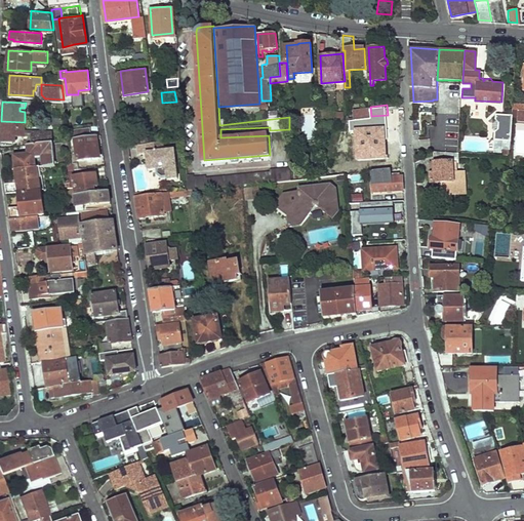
[(355,109),(356,118),(371,116),(370,107),(355,109)]
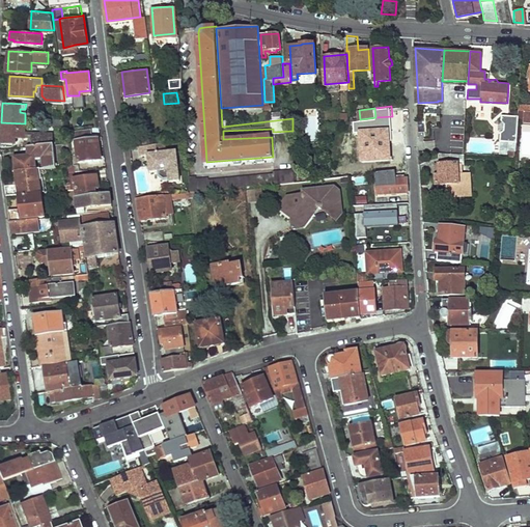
[(519,114),(502,113),(501,119),(504,122),(503,129),(501,131),(500,140),(518,141),(519,114)]
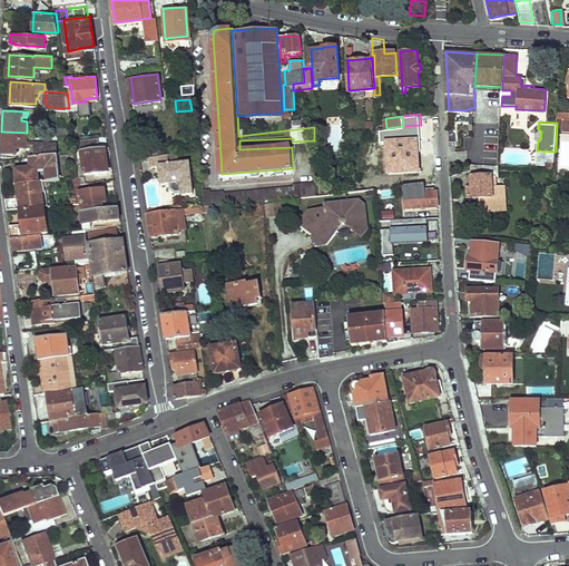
[(1,132),(1,153),(20,153),(20,144),(27,144),(27,133),(1,132)]
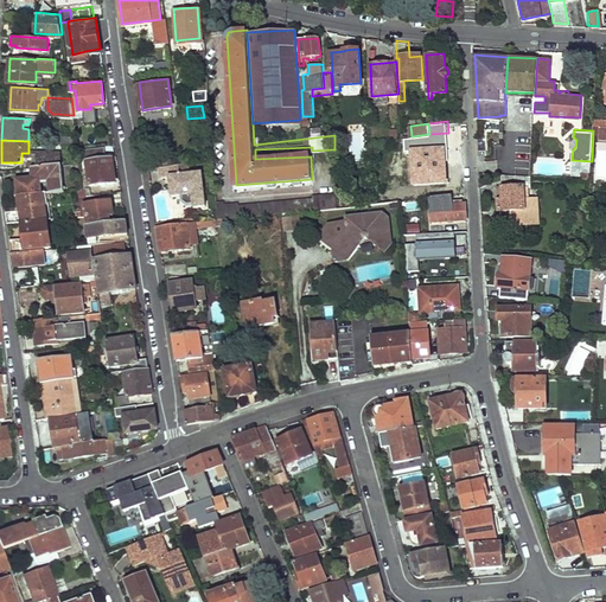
[(80,158),(85,158),(106,154),(103,145),(78,148),(80,158)]
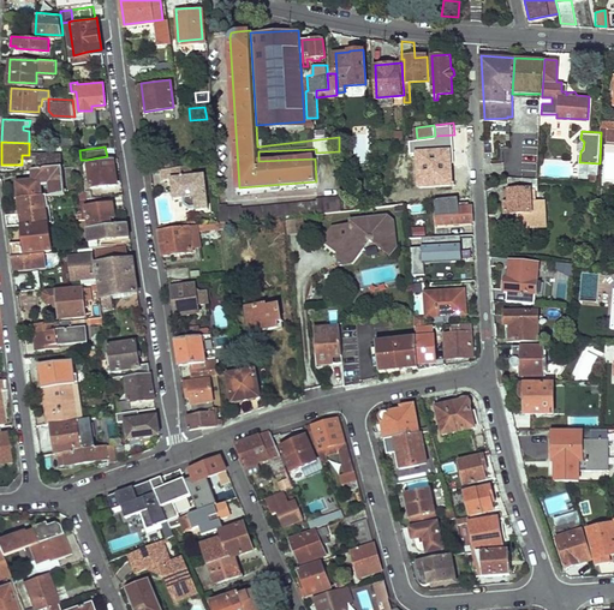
[(176,147),(164,148),(166,165),(178,163),(176,147)]
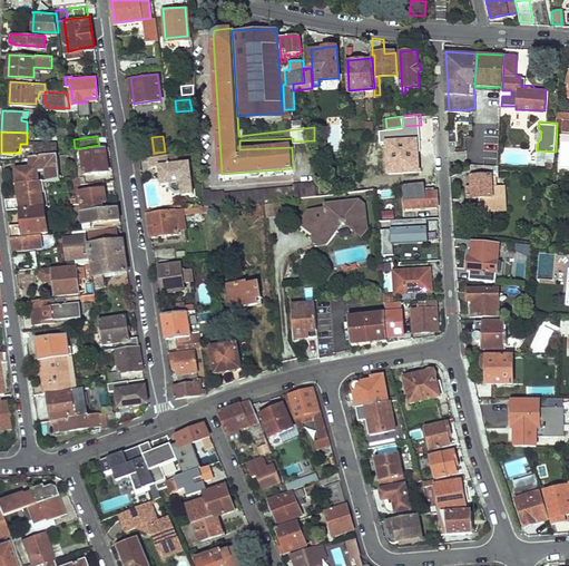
[(385,140),(389,171),(418,169),(415,137),(385,140)]
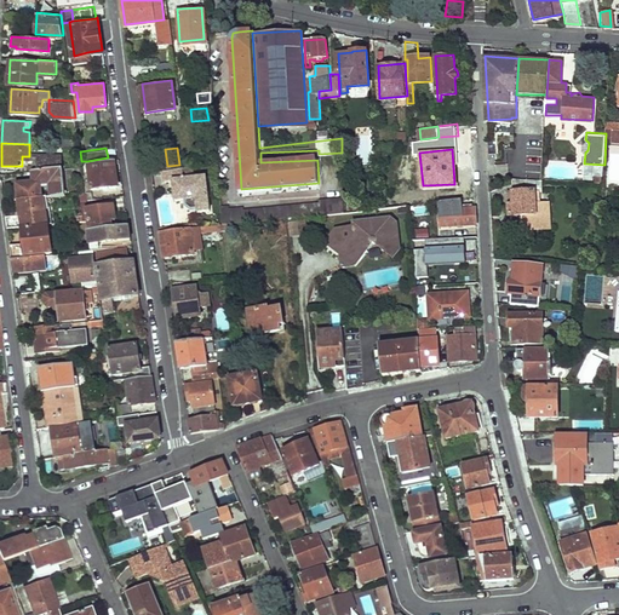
[(87,161),(91,187),(118,183),(114,156),(108,157),(87,161)]
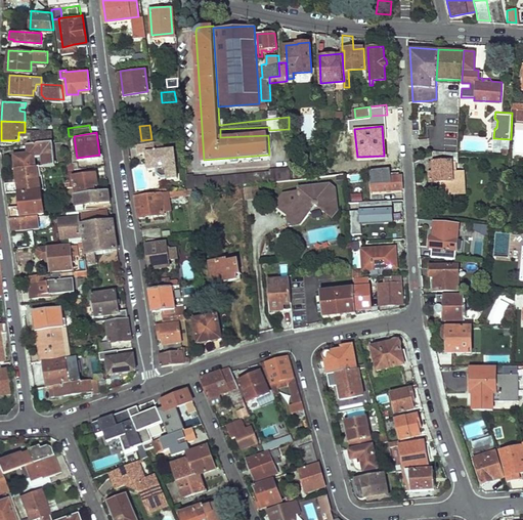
[(141,140),(138,140),(139,150),(146,149),(147,166),(157,166),(158,171),(162,175),(166,174),(167,177),(176,176),(174,146),(164,147),(163,138),(151,139),(141,140)]
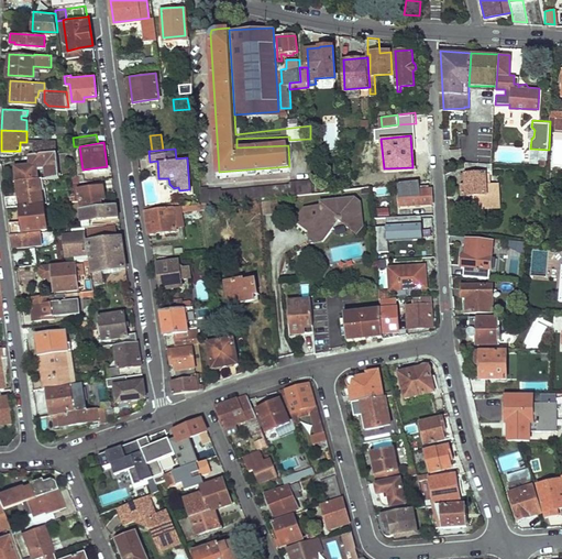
[(7,206),(44,200),(41,178),(41,176),(59,175),(57,151),(30,153),(31,165),(17,167),(19,193),(6,195),(7,206)]
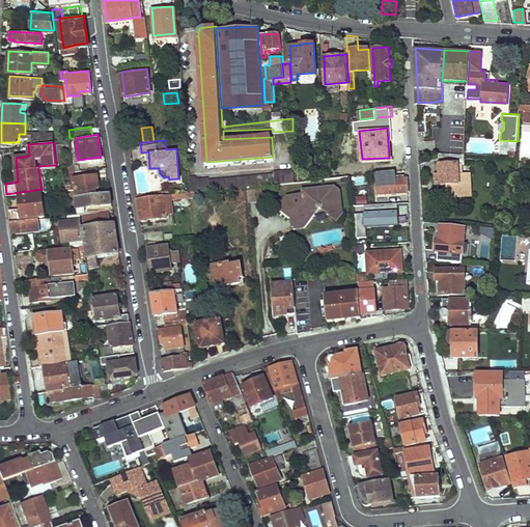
[(446,182),(446,192),(471,192),(470,178),(461,177),(461,172),(461,161),(464,161),(465,151),(440,150),(440,162),(440,172),(436,172),(436,182),(446,182)]
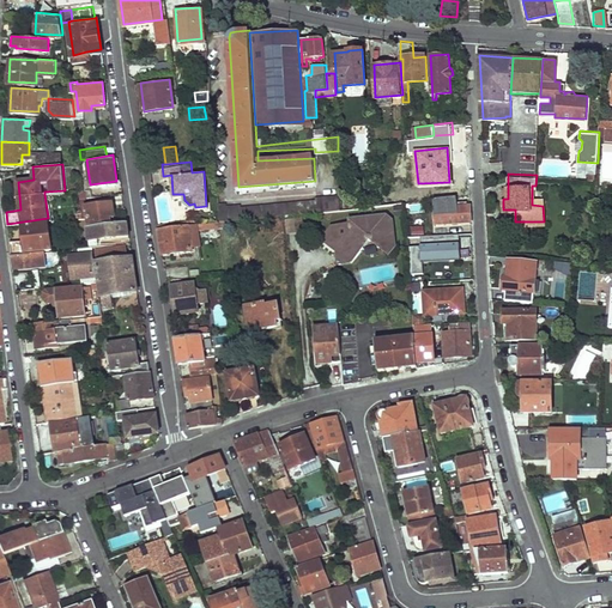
[(219,201),(220,220),(228,219),(343,208),(341,193),(316,196),(316,198),(242,205),(241,202),(226,204),(226,201),(219,201)]
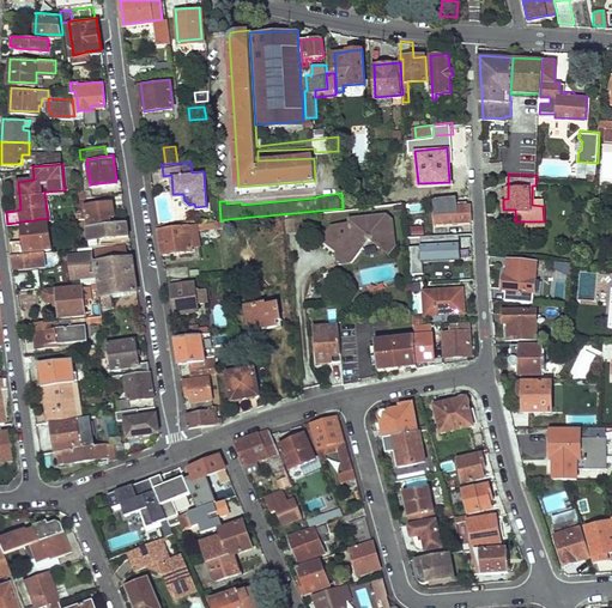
[(432,206),(434,222),(470,219),(470,211),(470,202),(456,204),(455,195),(443,196),(434,196),(434,206),(432,206)]
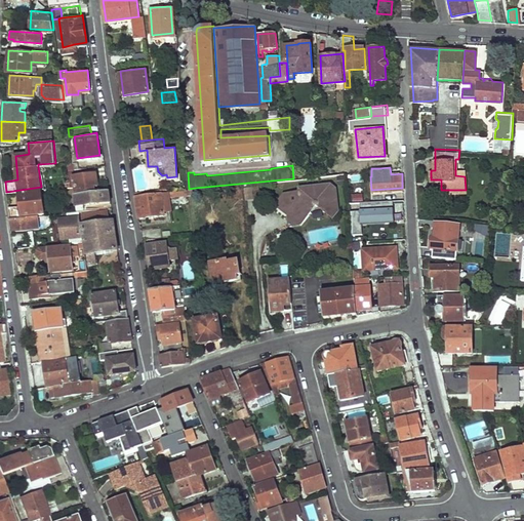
[(76,192),(98,188),(95,170),(74,173),(76,192)]
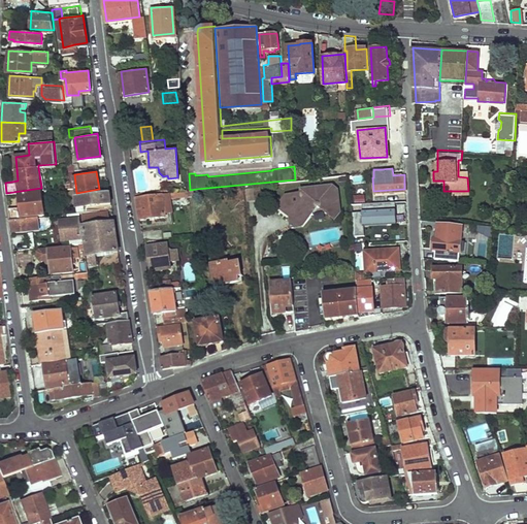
[(288,194),(276,201),(289,211),(302,222),(318,203),(333,216),(339,208),(337,188),(333,185),(302,188),(303,193),(288,194)]
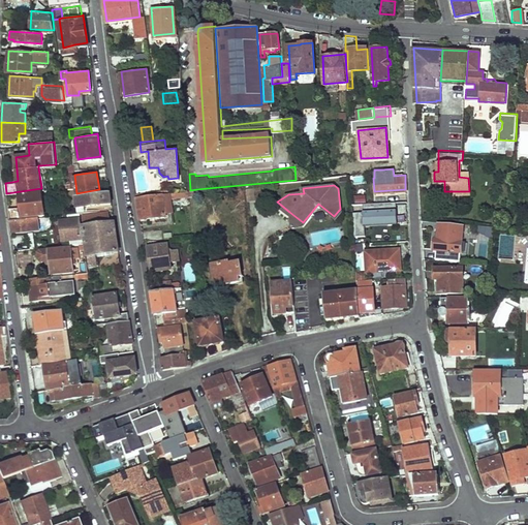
[(74,193),(78,210),(80,210),(84,209),(83,205),(111,202),(109,189),(99,189),(76,193),(74,193)]
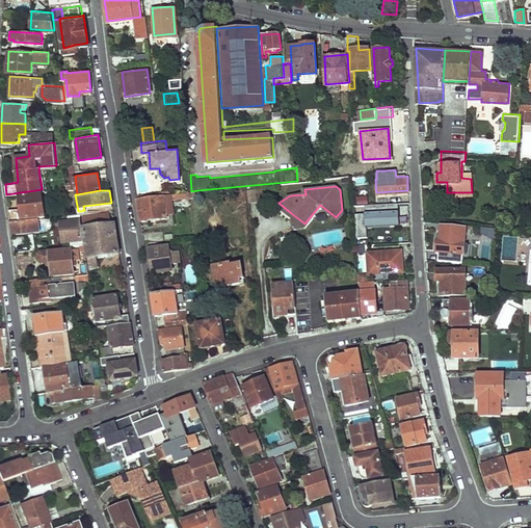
[(8,208),(10,219),(29,217),(28,216),(45,214),(42,192),(20,195),(21,206),(8,208)]
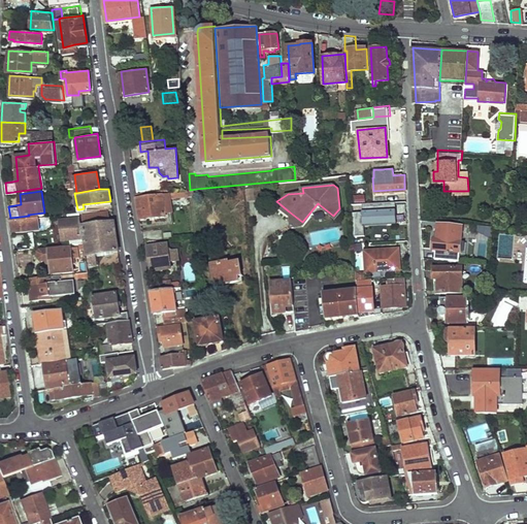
[(168,192),(161,193),(164,211),(171,210),(169,197),(168,192)]
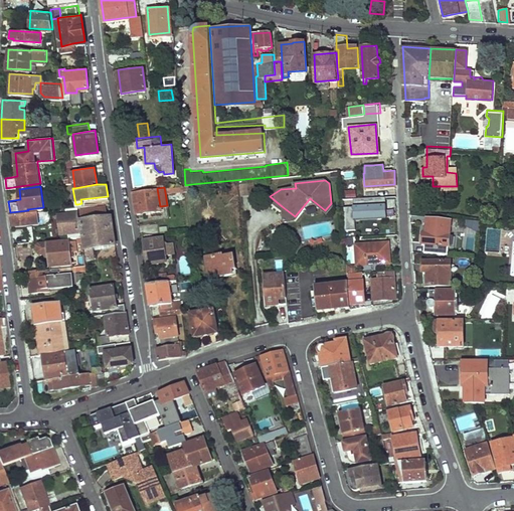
[(133,191),(136,211),(160,208),(160,206),(157,188),(133,191)]
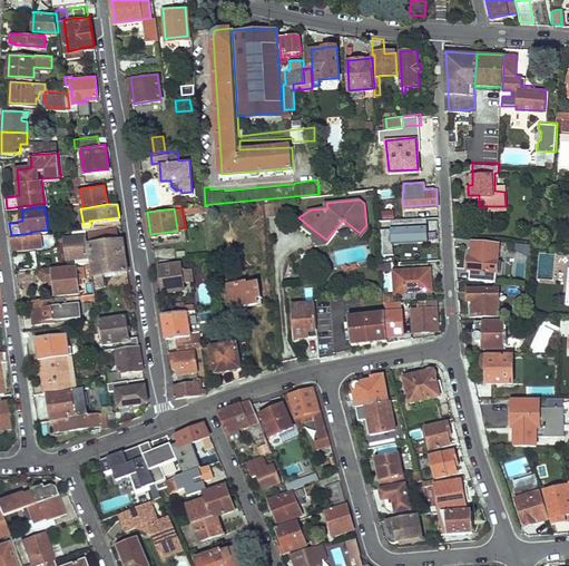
[(393,251),(392,241),(427,238),(425,214),(390,216),(390,225),(379,226),(381,252),(393,251)]
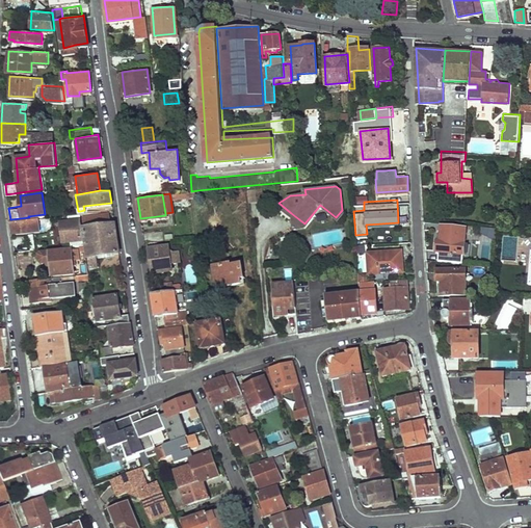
[(83,226),(90,265),(97,264),(95,254),(120,251),(114,220),(109,221),(107,211),(83,214),(84,223),(83,226)]
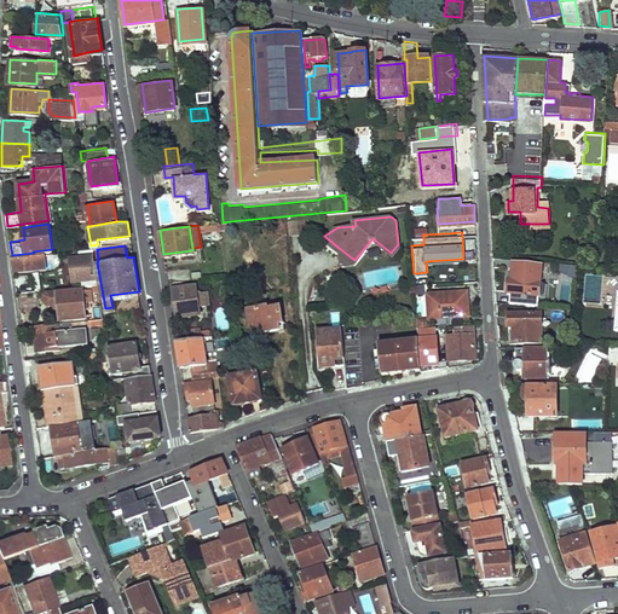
[(354,260),(339,248),(340,261),(354,260)]
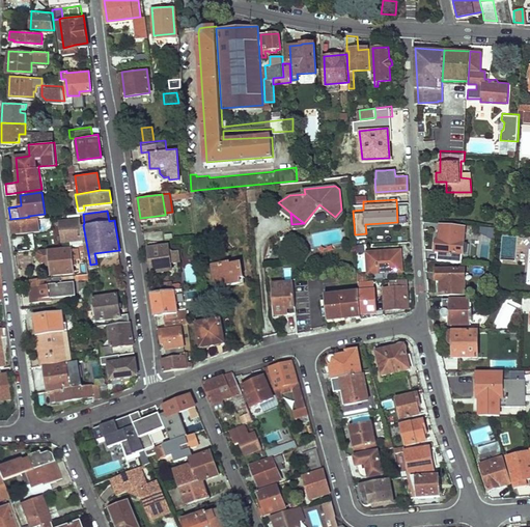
[(10,219),(11,230),(38,227),(38,223),(47,222),(46,215),(29,217),(10,219)]
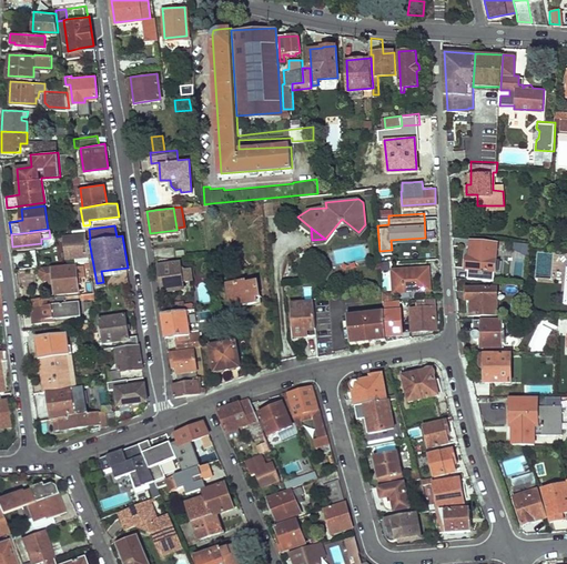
[(81,254),(82,261),(89,260),(85,232),(64,235),(67,255),(81,254)]
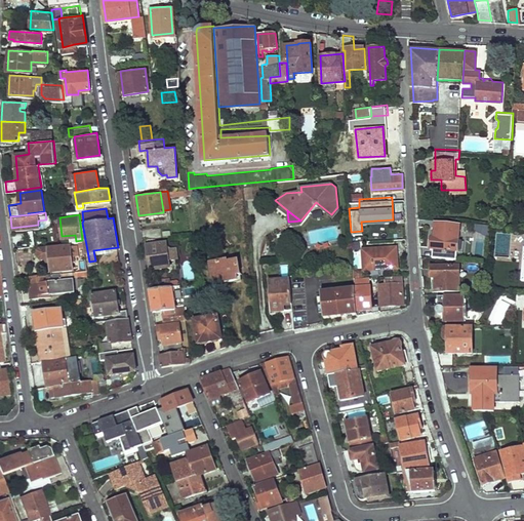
[(442,246),(441,256),(455,256),(455,248),(456,248),(457,237),(459,225),(436,223),(435,235),(432,235),(431,246),(442,246)]
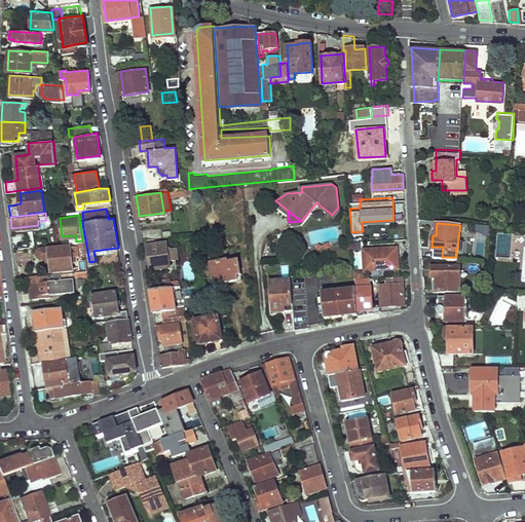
[(169,265),(167,259),(173,258),(172,248),(166,249),(165,241),(147,244),(150,268),(169,265)]
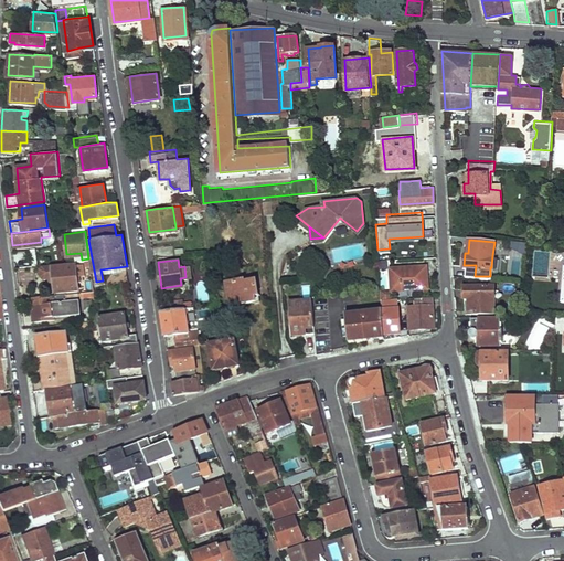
[(52,276),(54,293),(64,292),(77,290),(74,262),(43,266),(40,267),(40,271),(40,275),(41,276),(43,277),(52,276)]
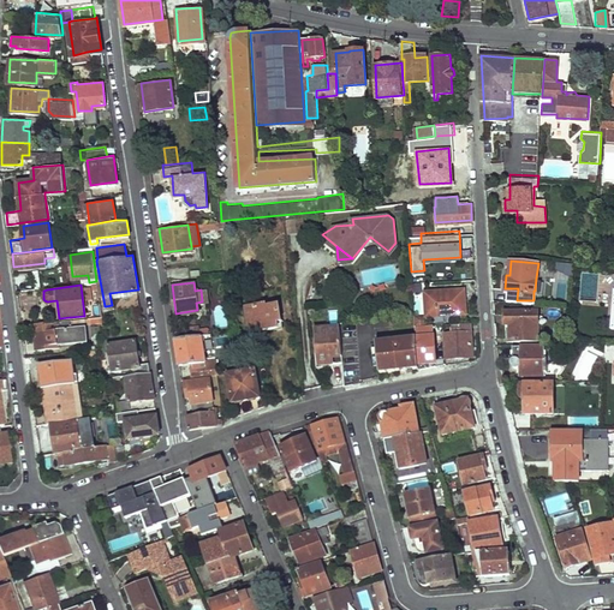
[(440,288),(441,312),(464,311),(464,287),(440,288)]
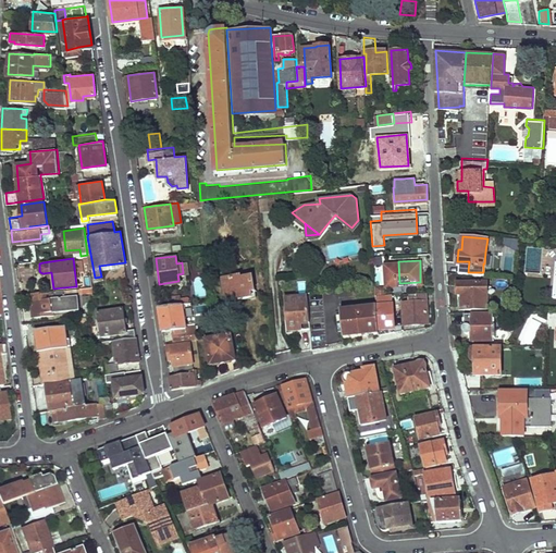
[(385,262),(386,284),(399,283),(398,261),(385,262)]
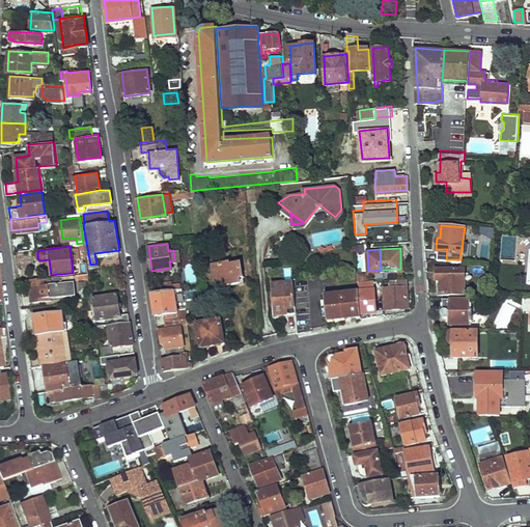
[(214,261),(216,283),(240,281),(240,275),(243,275),(240,260),(229,261),(229,259),(214,261)]
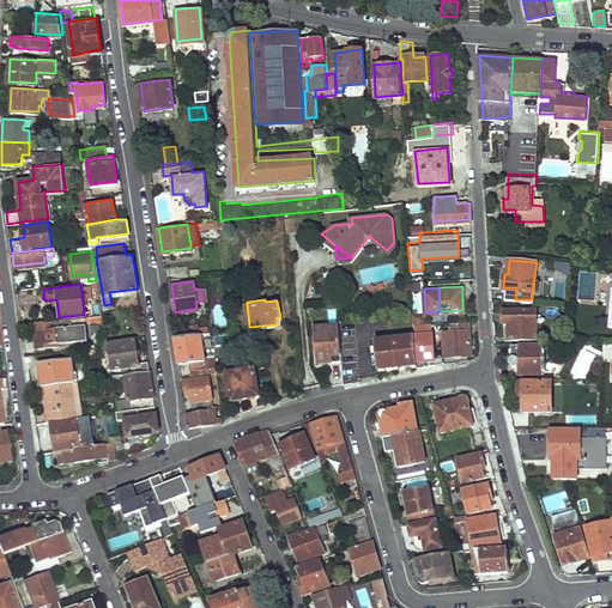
[(509,322),(509,339),(535,339),(535,309),(504,309),(503,322),(509,322)]
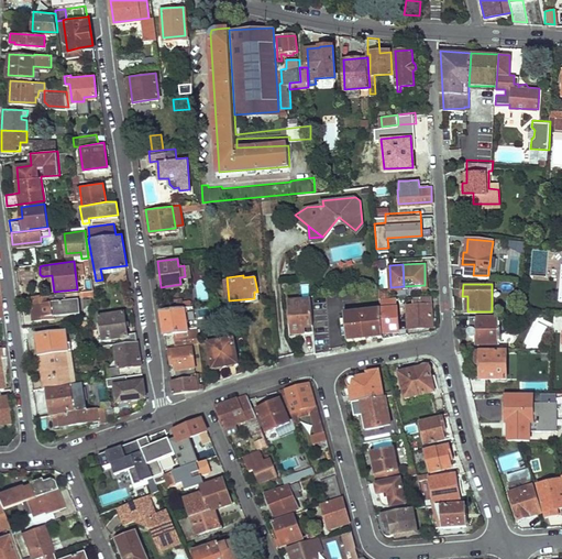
[(30,297),(32,319),(53,317),(53,314),(79,311),(77,299),(57,300),(57,297),(65,296),(64,291),(54,292),(50,293),(50,294),(30,297)]
